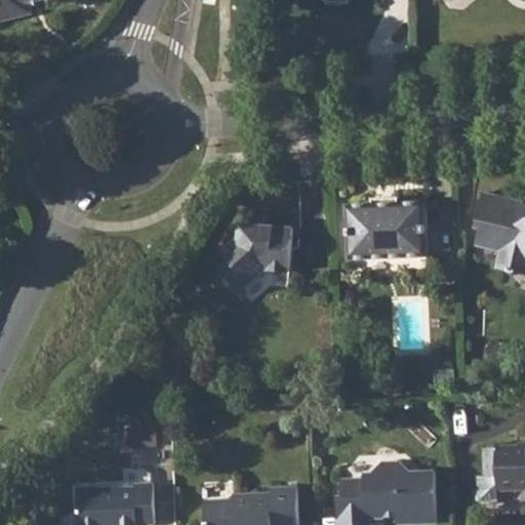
[(0,0),(0,16),(3,18),(27,12),(33,4),(33,2),(32,0),(0,0)]
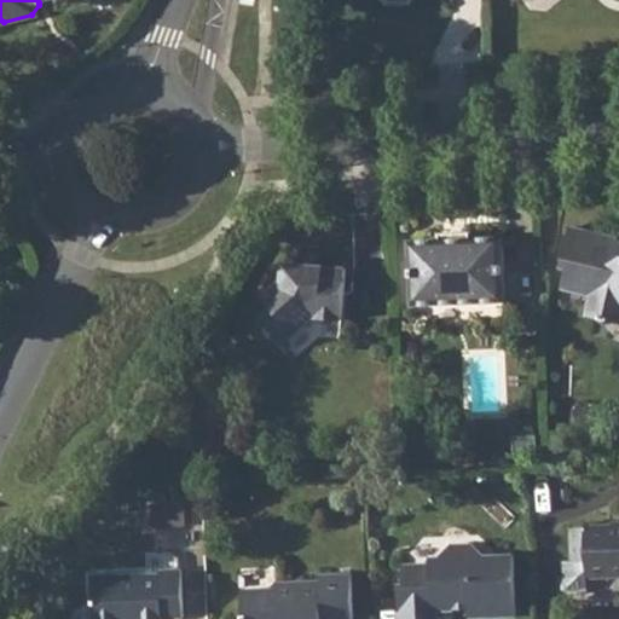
[(618,248),(615,243),(612,236),(571,226),(560,268),(567,270),(562,290),(588,296),(584,313),(618,322),(618,248)]
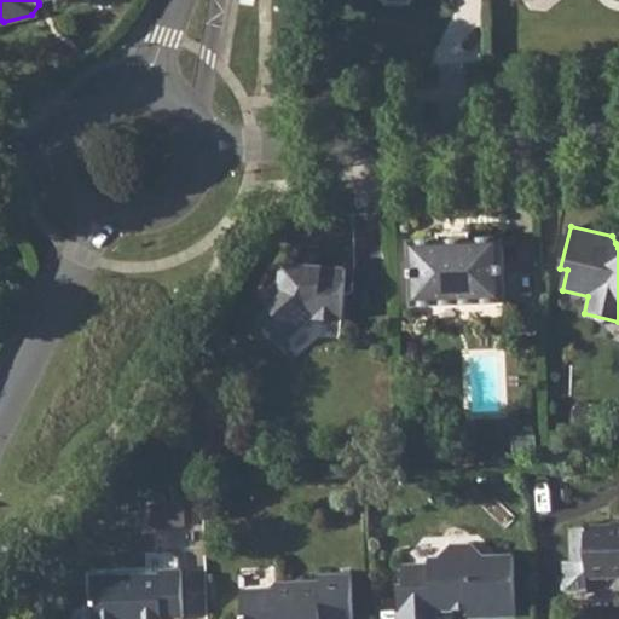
[(438,238),(406,239),(409,305),(503,301),(501,236),(470,238),(470,231),(438,232),(438,238)]
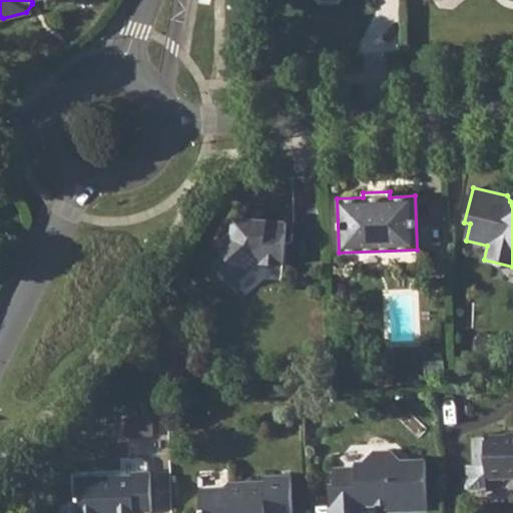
[(246,225),(246,220),(233,218),(232,233),(215,247),(224,257),(212,268),(230,288),(259,265),(284,266),(286,223),(258,220),(257,226),(246,225)]
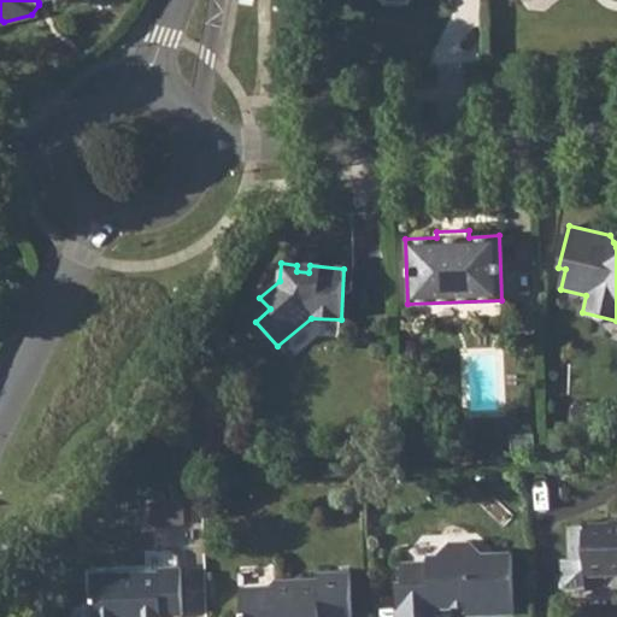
[(158,521),(183,523),(184,507),(159,506),(158,521)]
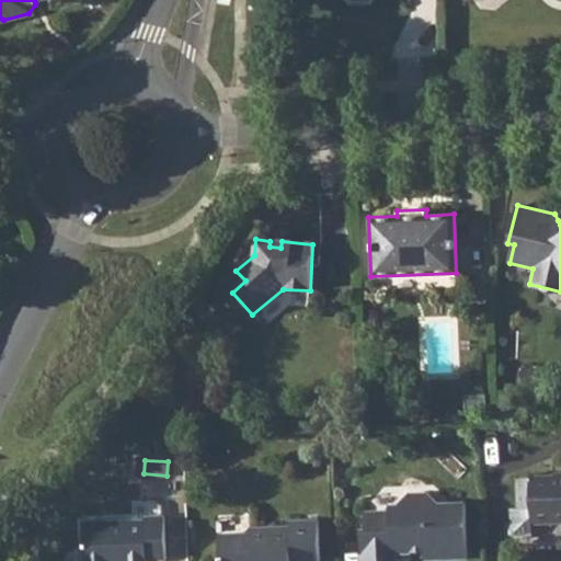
[(560,477),(516,478),(516,508),(533,508),(533,522),(560,521),(560,477)]
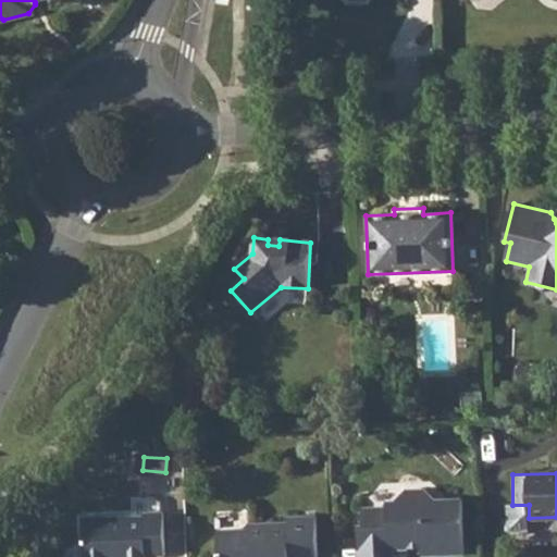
[(393,556),(393,548),(408,548),(408,545),(422,544),(422,548),(422,556),(462,556),(461,502),(435,502),(424,493),(404,493),(396,504),(386,504),(386,508),(361,509),(360,525),(356,525),(357,556),(393,556)]
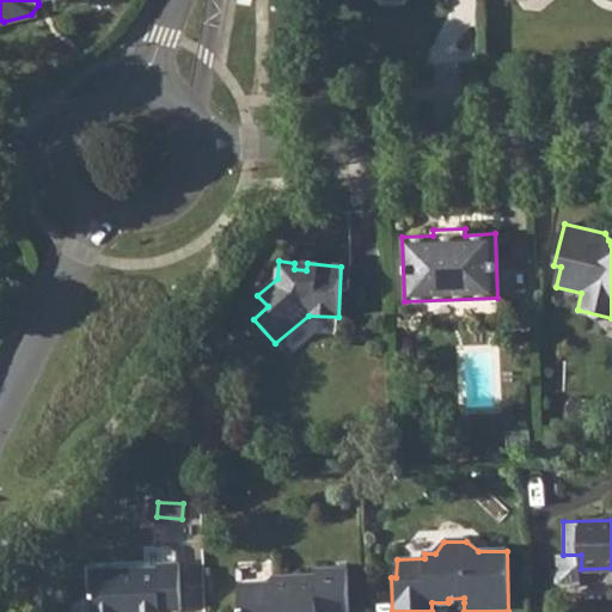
[(157,567),(91,569),(91,611),(159,611),(160,611),(181,610),(179,563),(157,563),(157,567)]
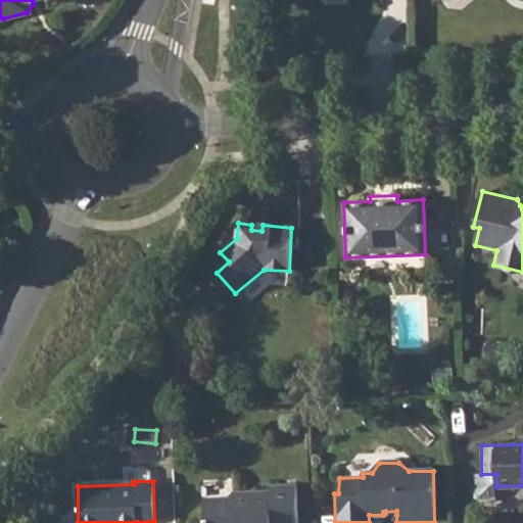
[(224,496),(200,496),(200,522),(294,522),(293,484),(265,485),(265,490),(230,489),(224,496)]
